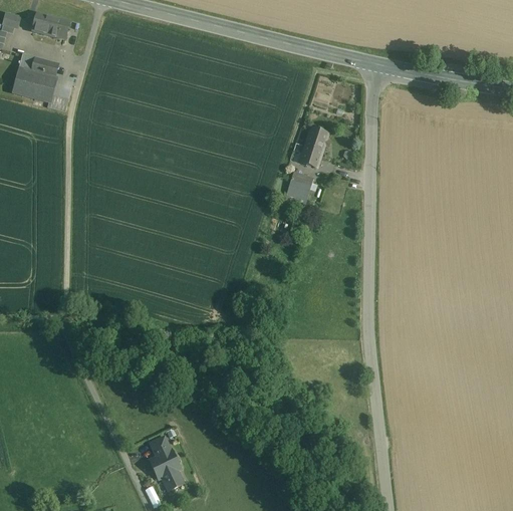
[(16,15),(5,12),(2,24),(13,27),(16,15)]
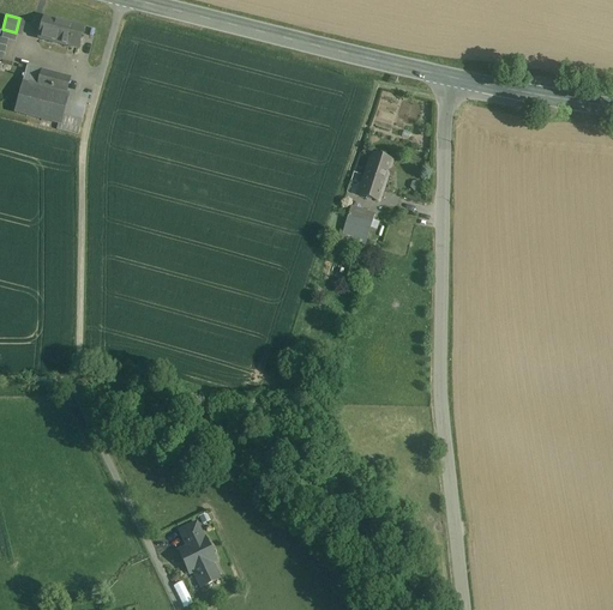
[(62,20),(43,14),(37,36),(56,41),(62,20)]
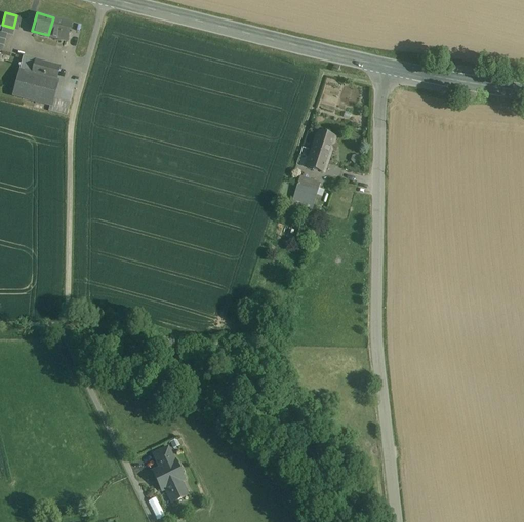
[(70,22),(53,17),(48,35),(66,39),(70,22)]
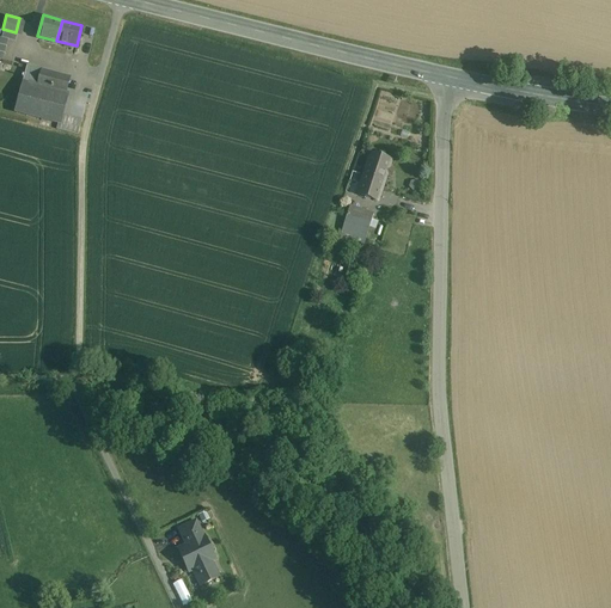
[(16,32),(2,29),(0,35),(7,37),(14,38),(16,32)]
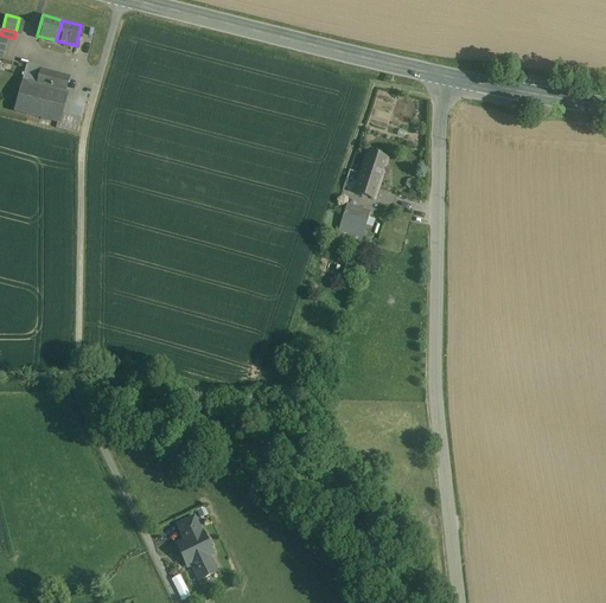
[(39,68),(26,64),(21,79),(36,83),(39,68)]
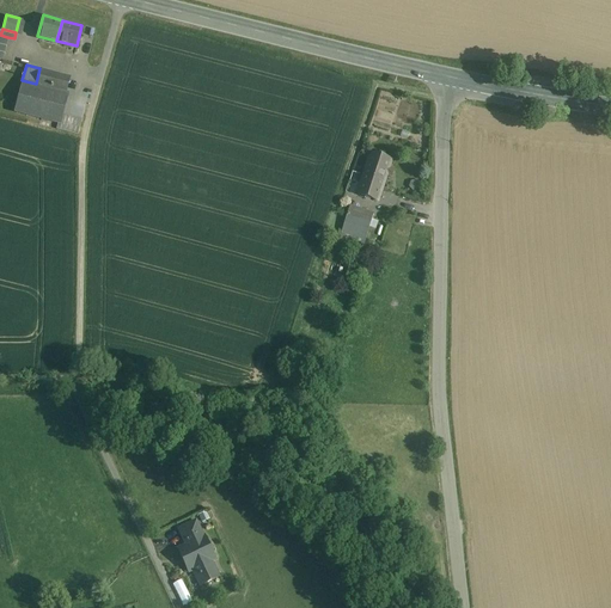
[(68,77),(40,68),(36,84),(65,91),(68,77)]
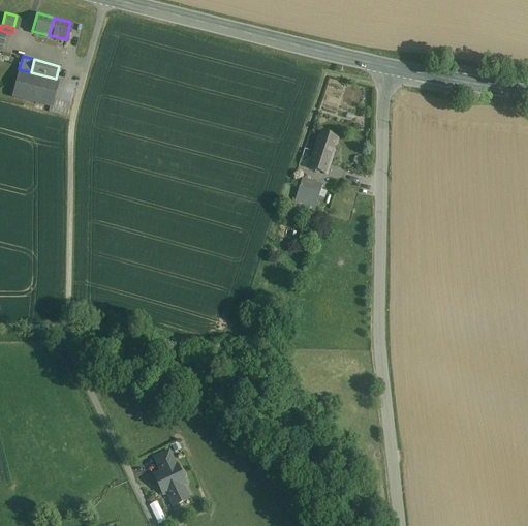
[(56,79),(31,72),(19,69),(12,95),(51,105),(58,80),(56,79)]
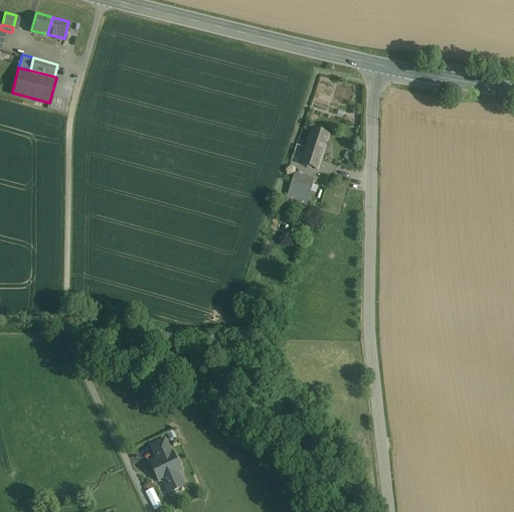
[(328,133),(311,128),(303,152),(320,157),(328,133)]
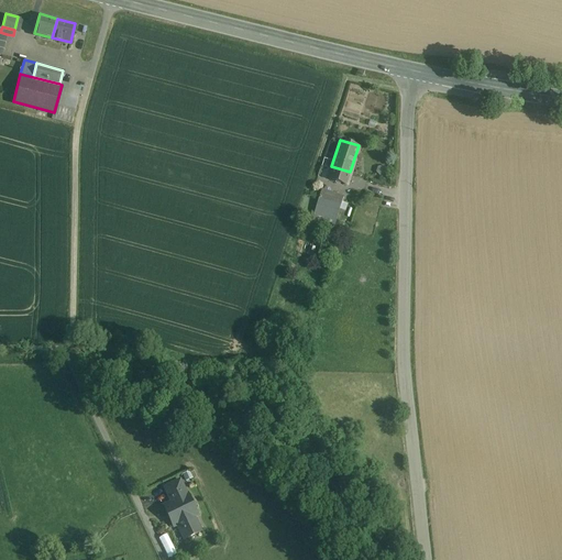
[(350,172),(331,166),(328,177),(346,183),(350,172)]
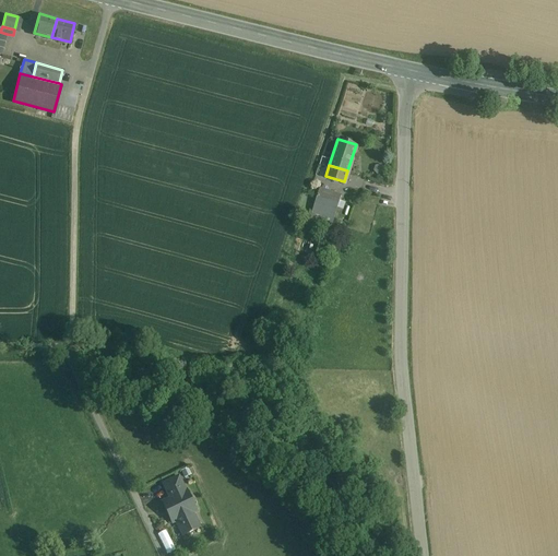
[(340,193),(318,187),(310,211),(332,217),(340,193)]
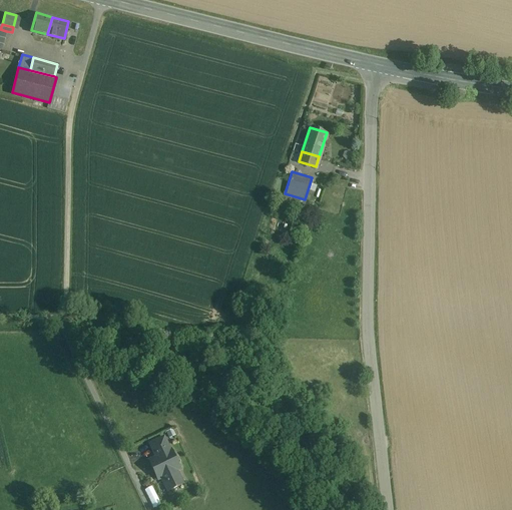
[(294,223),(282,219),(278,218),(275,227),(279,228),(280,228),(277,235),(289,239),(294,223)]
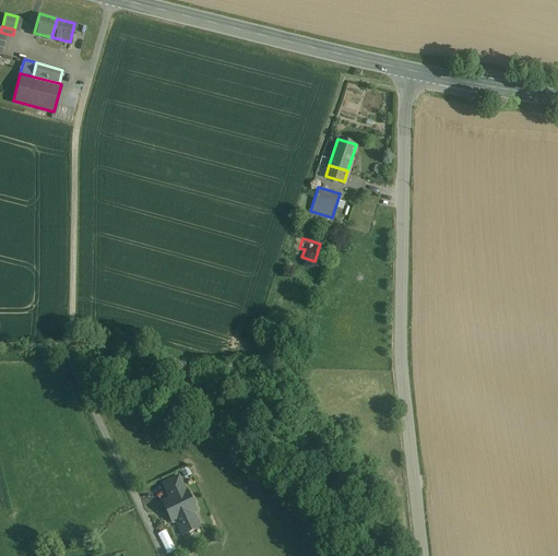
[(196,509),(186,488),(185,488),(178,474),(163,482),(169,496),(162,500),(171,520),(178,517),(181,522),(180,528),(182,533),(199,525),(191,510),(196,509)]
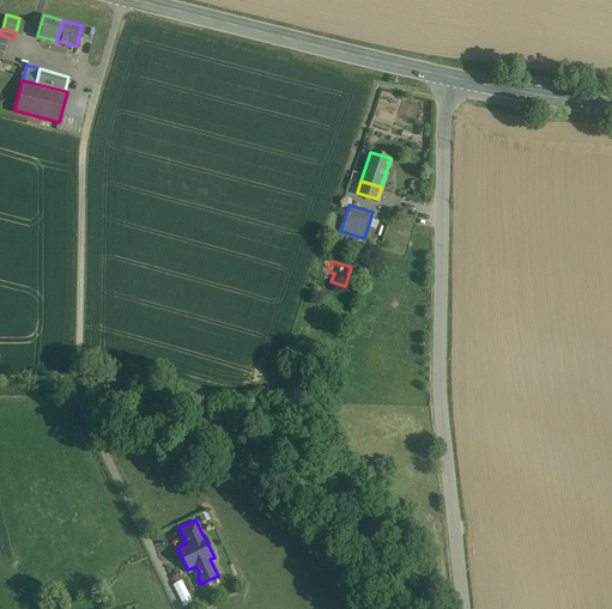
All buildings are outlined.
